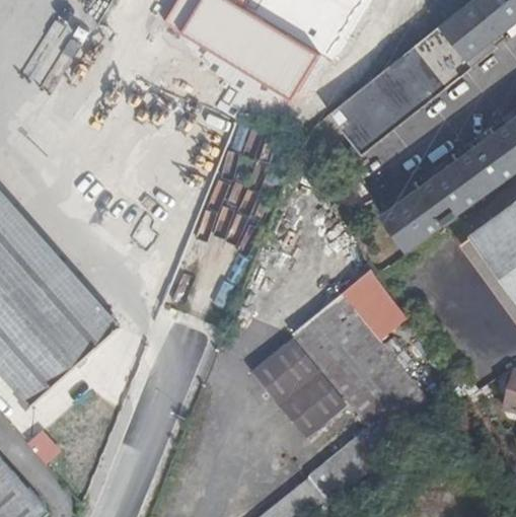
[(503,32),(477,0),(469,0),(438,26),(465,61),(503,32)]
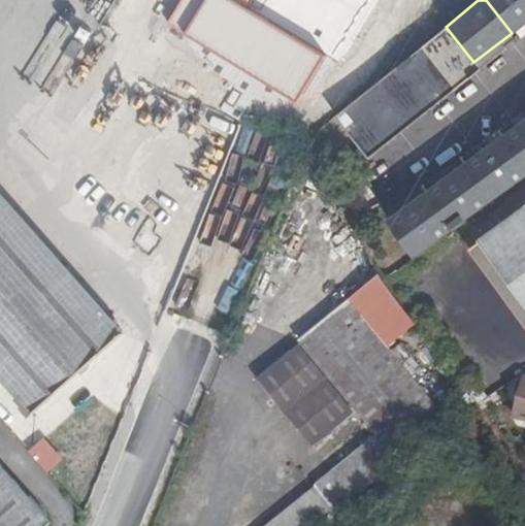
[(486,0),(512,33),(524,22),(524,0),(486,0)]
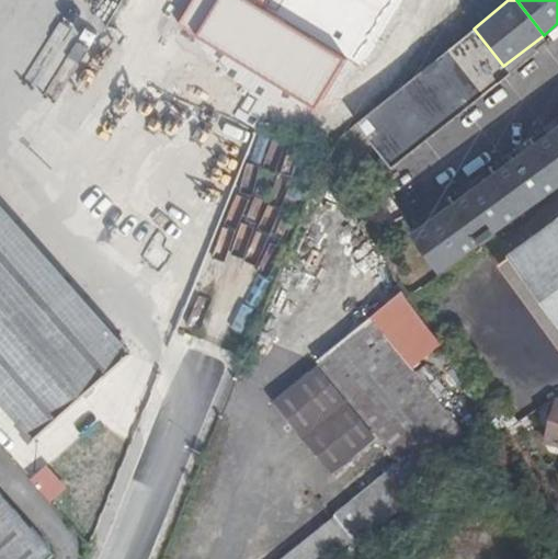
[(474,29),(355,124),(390,167),(509,72),(503,66),(474,29)]
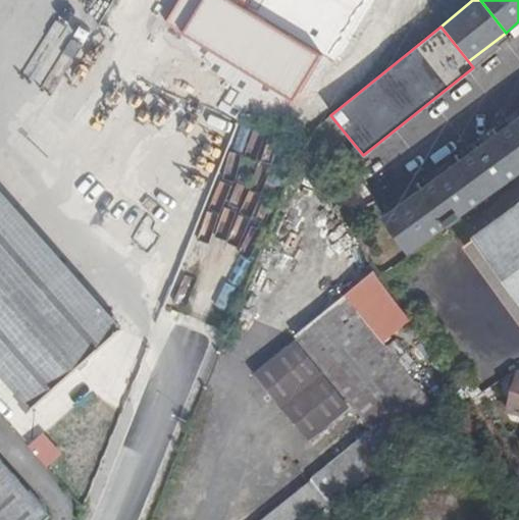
[(518,115),(381,216),(408,255),(518,171),(518,115)]
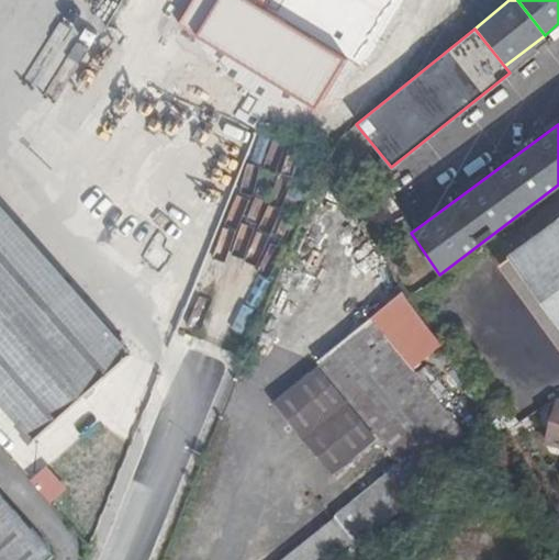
[(0,396),(35,436),(129,353),(0,206),(0,396)]
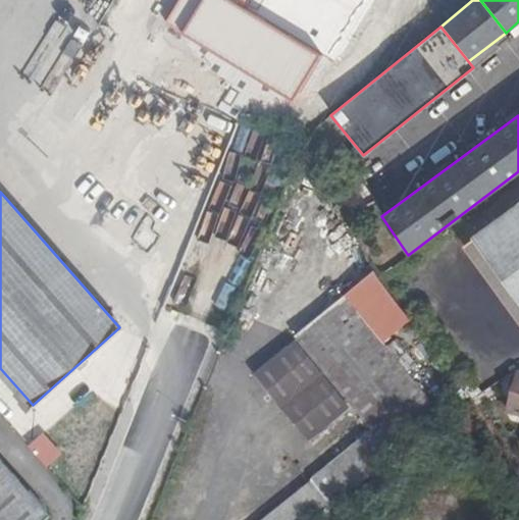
[(518,201),(473,236),(518,297),(518,201)]
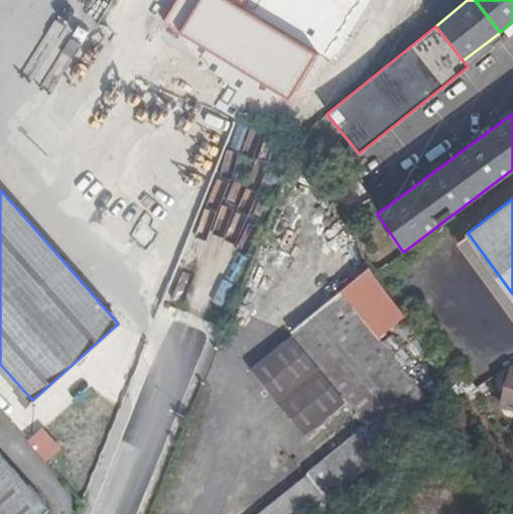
[(366,269),(339,291),(382,345),(391,337),(409,323),(366,269)]
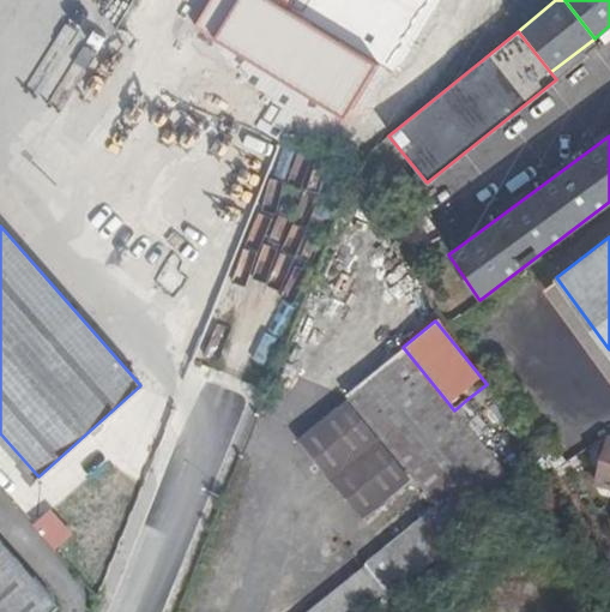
[(435,505),(461,539),(519,491),(489,454),(481,443),(454,411),(403,347),(345,395),(435,505)]
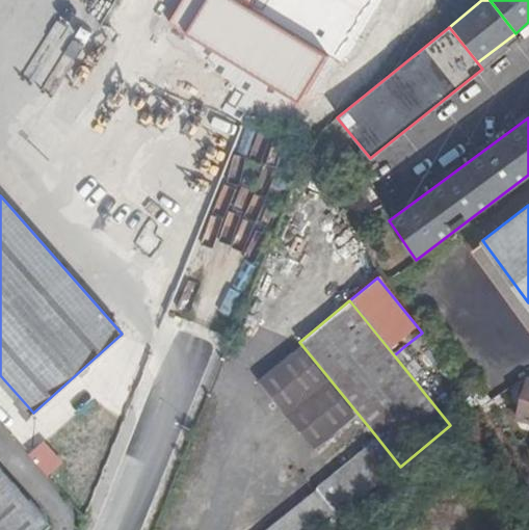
[(355,416),(299,346),(257,380),(314,450),(355,416)]
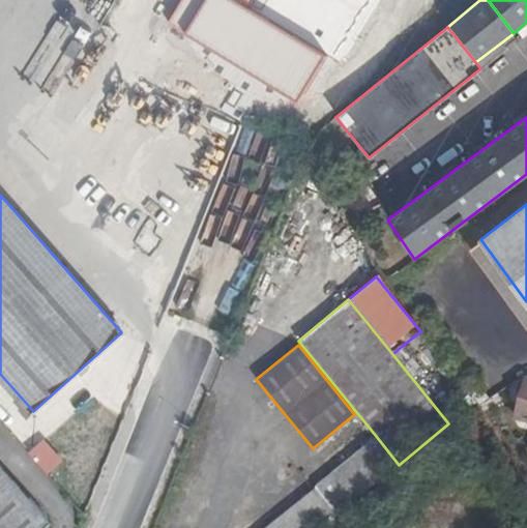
[(392,354),(415,382),(425,374),(402,346),(392,354)]
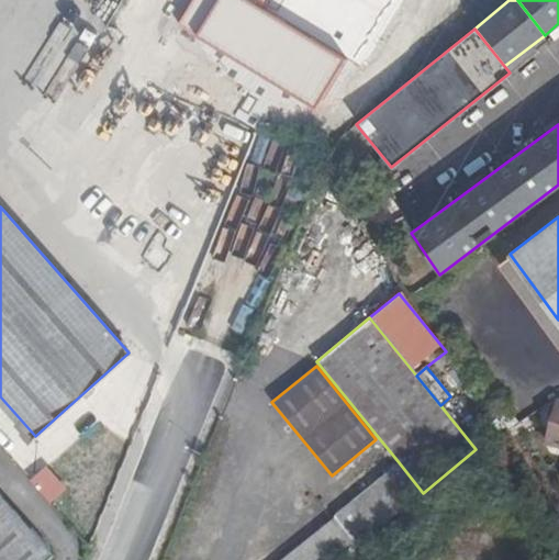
[(558,401),(557,401),(546,443),(558,445),(558,401)]
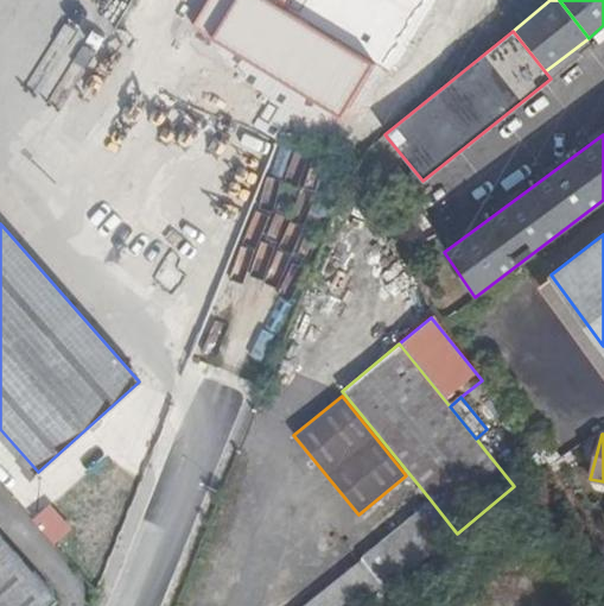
[(503,435),(484,449),(514,486),(533,472),(503,435)]
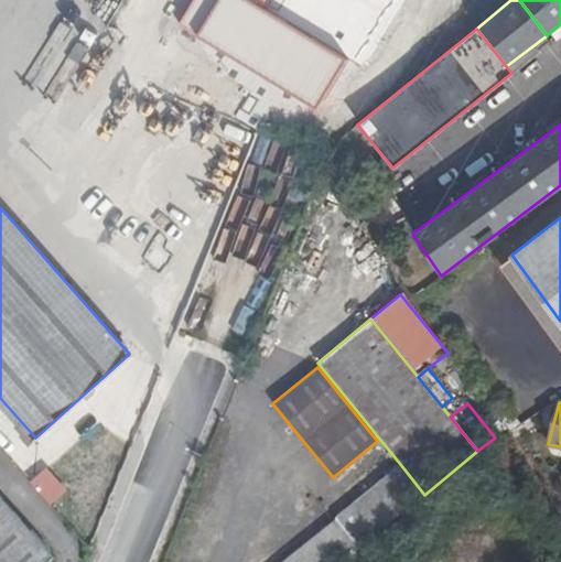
[(279,561),(341,561),(424,495),(400,464),(279,561)]
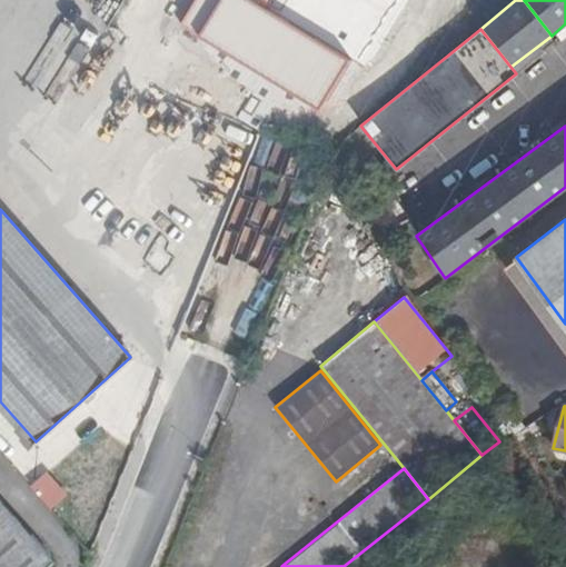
[(0,537),(18,520),(0,499),(0,537)]
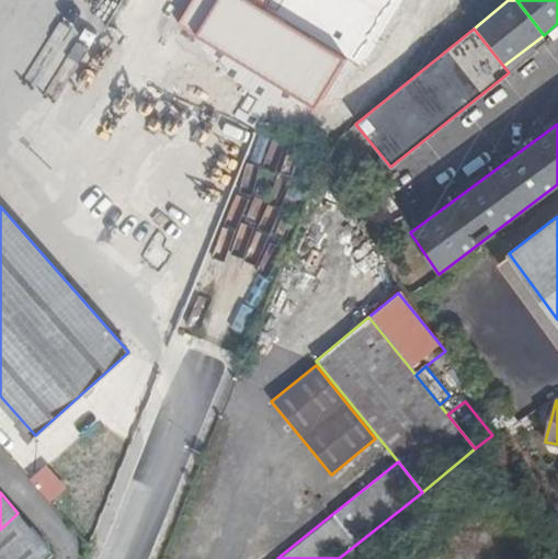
[(45,558),(54,552),(20,513),(0,531),(0,558),(45,558)]
